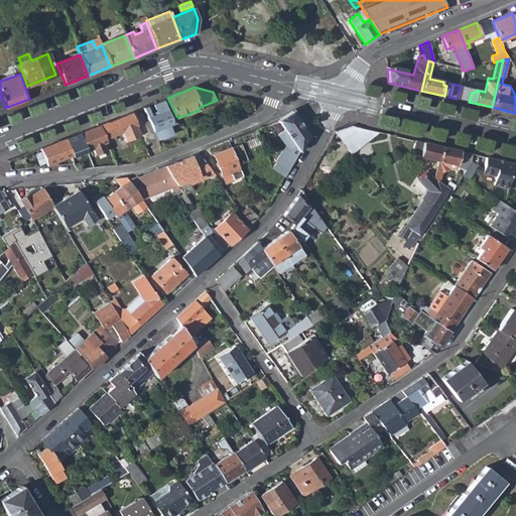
[(457,99),(465,101),(468,89),(461,87),(457,99)]
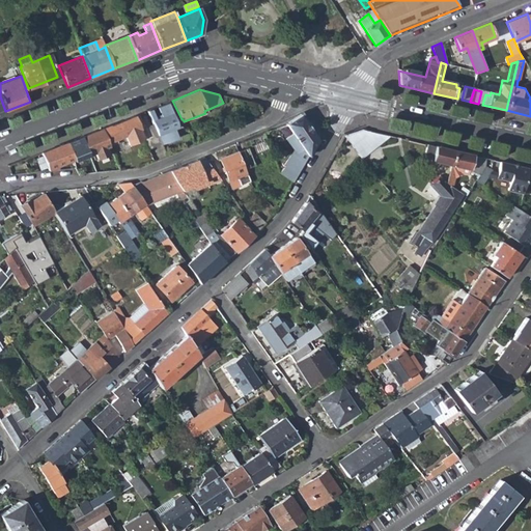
[(150,110),(147,111),(152,124),(160,144),(161,145),(172,140),(169,131),(171,130),(180,126),(176,123),(168,103),(158,107),(161,114),(152,117),(150,110)]
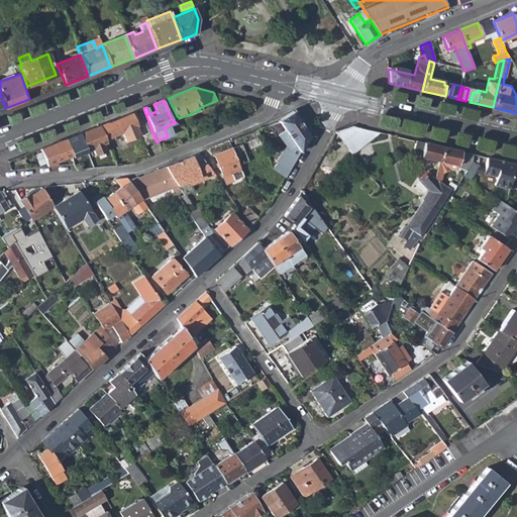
[(153,104),(146,107),(148,114),(157,111),(153,104)]
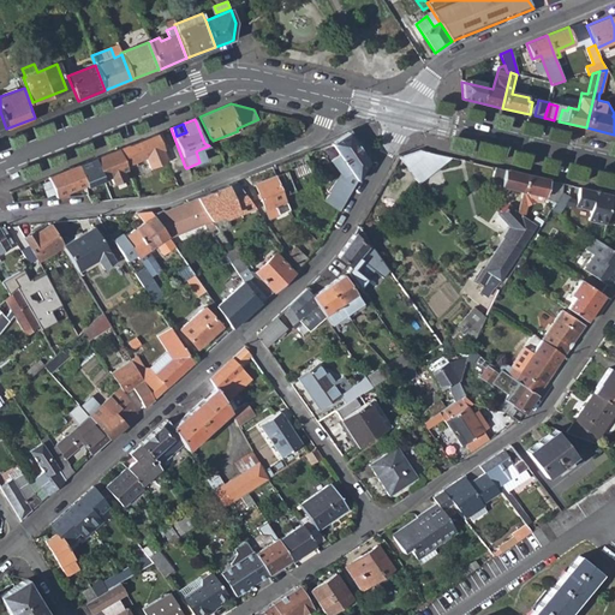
[(185,167),(177,144),(173,145),(167,130),(156,135),(167,161),(172,173),(185,167)]
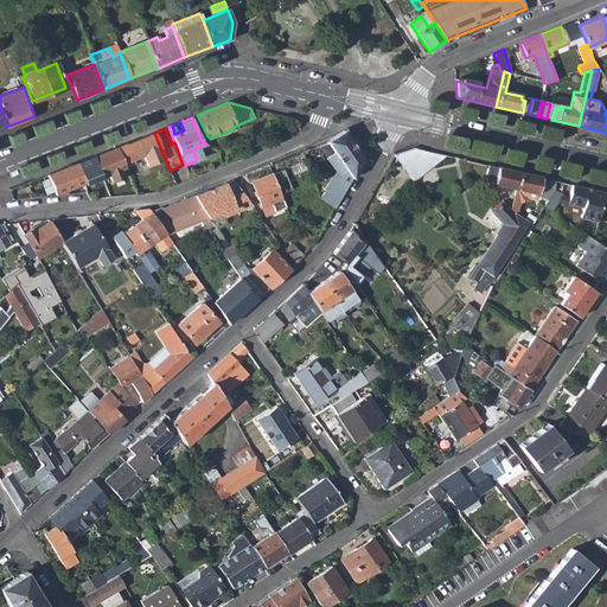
[(324,200),(336,208),(364,160),(343,131),(325,144),(333,155),(326,161),(336,174),(326,190),(328,192),(324,200)]
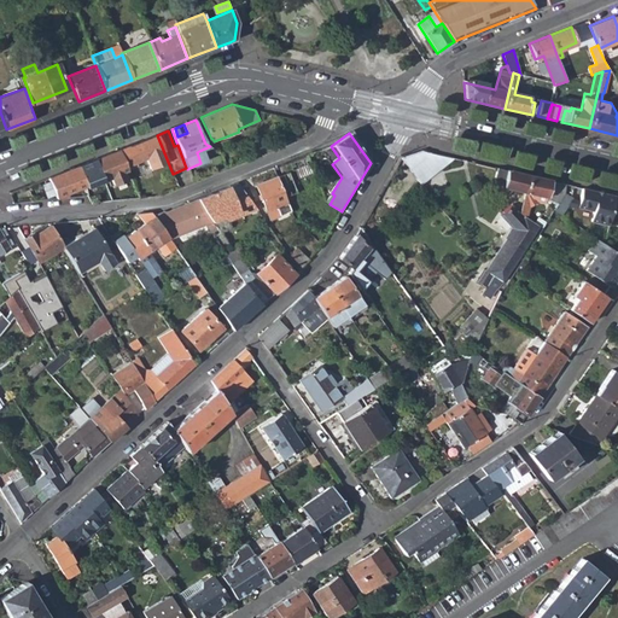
[(157,135),(118,150),(127,170),(138,167),(136,163),(146,158),(151,169),(168,162),(157,135)]
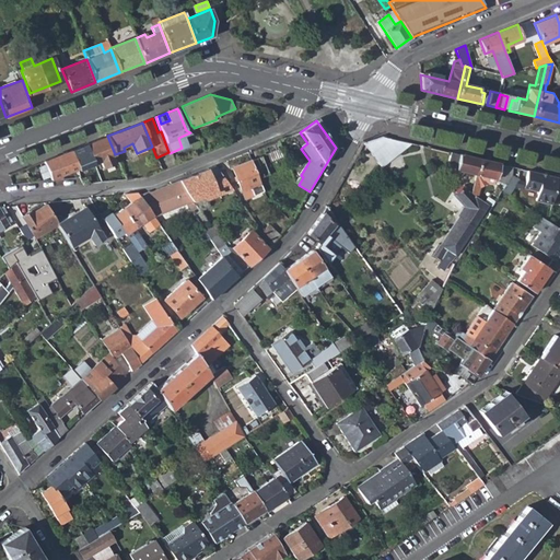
[(107,136),(85,144),(93,164),(101,161),(103,168),(115,164),(112,155),(115,154),(107,136)]
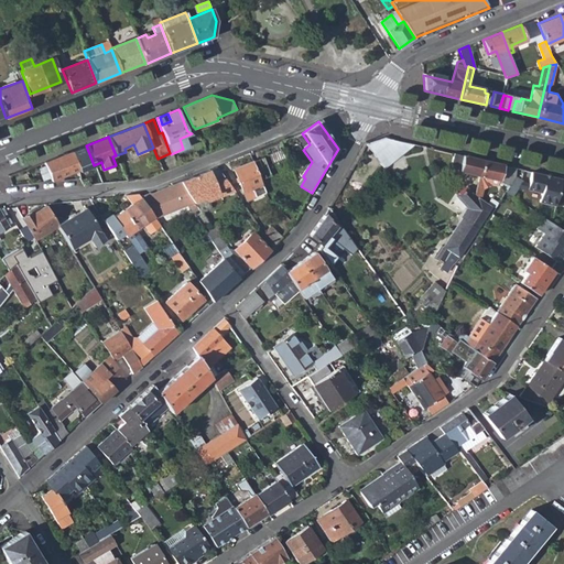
[(384,169),(416,143),(386,137),(366,144),(384,169)]
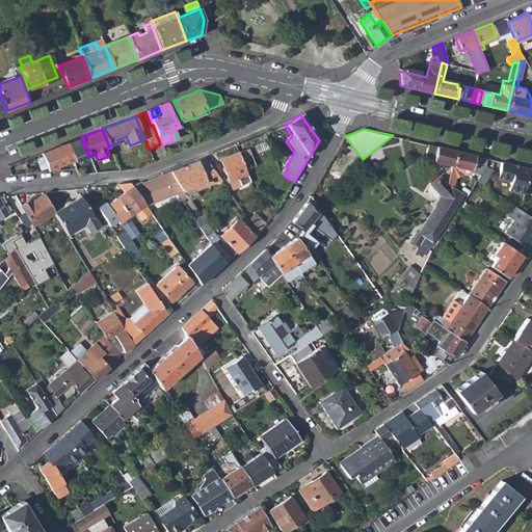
[(249,139),(251,145),(267,139),(265,133),(249,139)]
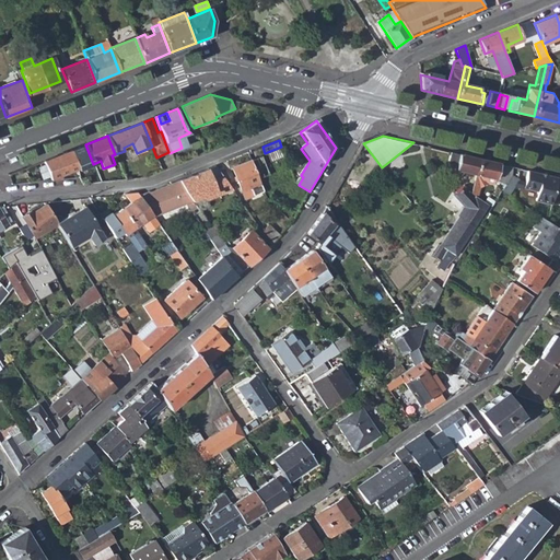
[(70,150),(44,161),(51,181),(61,179),(59,176),(78,168),(70,150)]
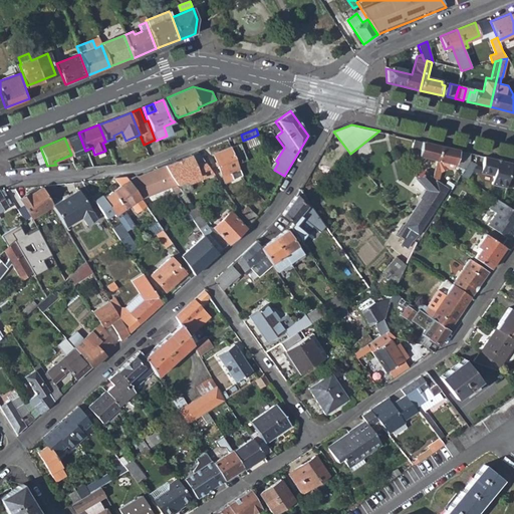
[(427,170),(433,178),(437,161),(441,146),(415,140),(412,153),(415,157),(431,160),(427,170)]
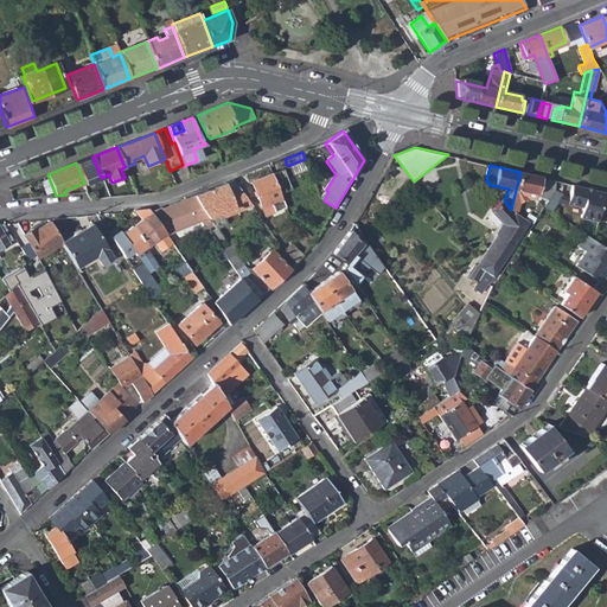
[(272,172),(280,193),(293,189),(285,168),(272,172)]
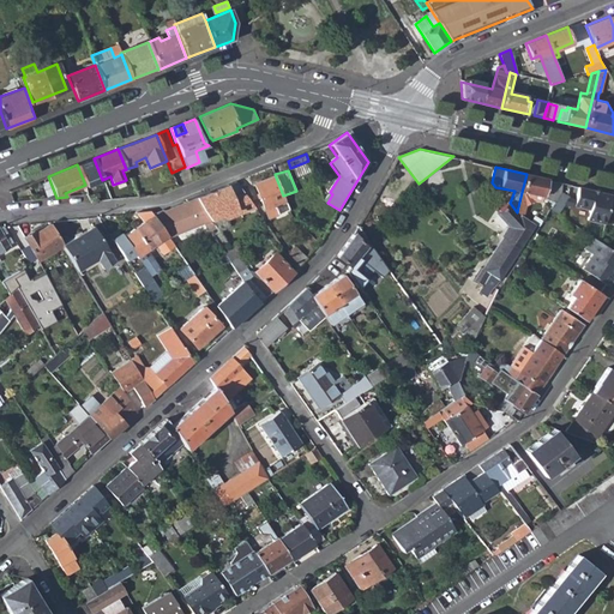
[(256,182),(270,216),(289,209),(283,196),(275,174),(256,182)]
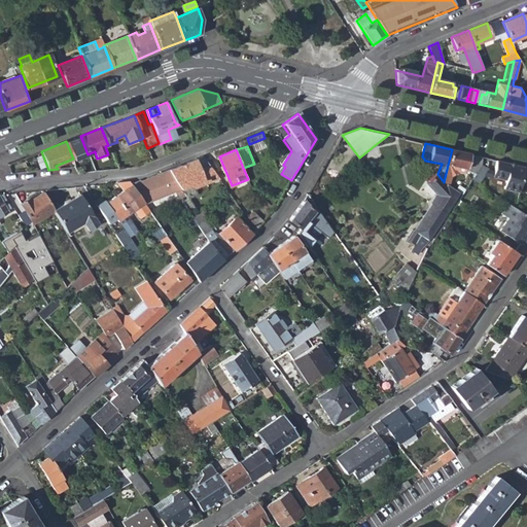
[(452,149),(448,165),(473,171),(483,156),(452,149)]
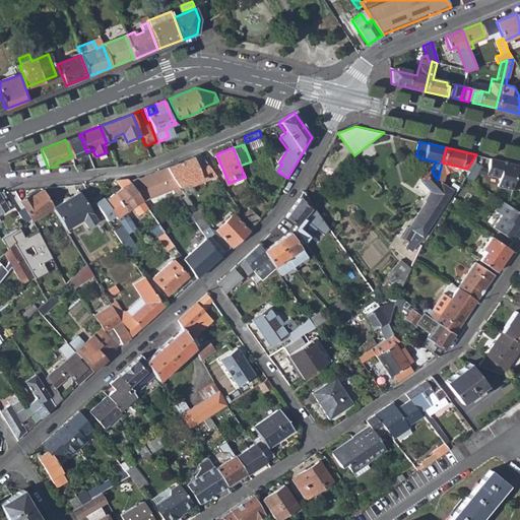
[(197,168),(192,156),(170,167),(166,168),(170,175),(178,187),(186,184),(192,186),(214,177),(206,165),(197,168)]
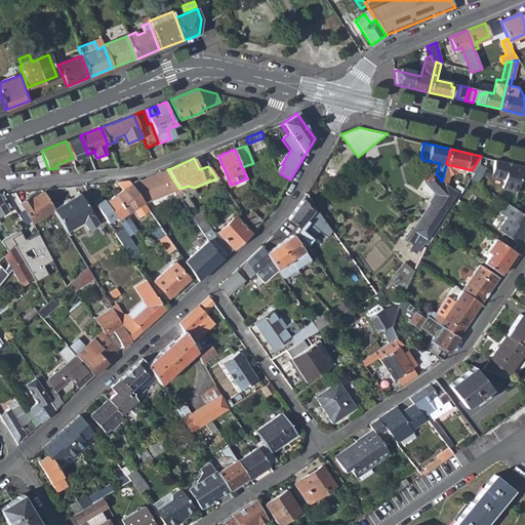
[(495,160),(492,170),(491,176),(506,179),(503,189),(518,192),(524,167),(495,160)]
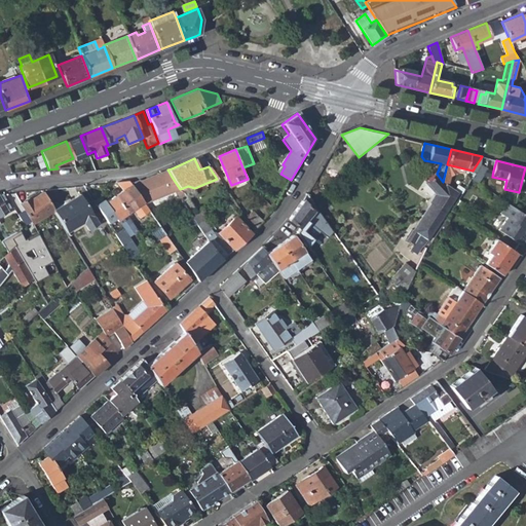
[(471,179),(478,184),(484,175),(487,170),(480,165),(471,179)]
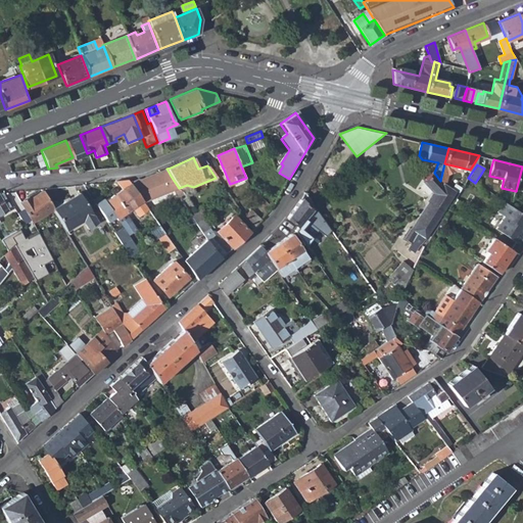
[(130,183),(144,203),(179,188),(171,176),(167,169),(145,178),(140,181),(139,179),(130,183)]
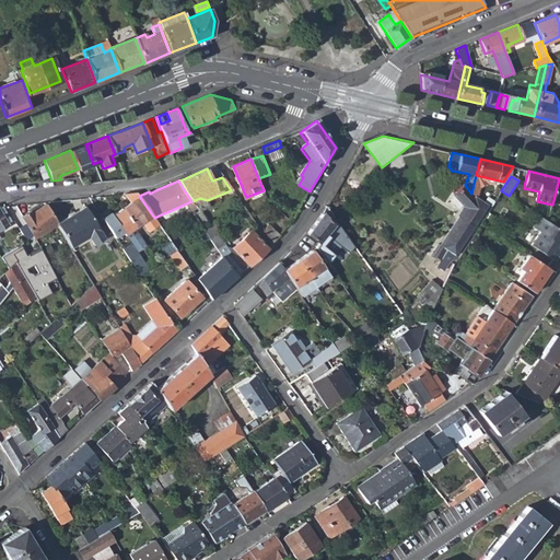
[(466,206),(438,242),(448,252),(442,259),(448,264),(455,256),(488,206),(471,194),(465,185),(464,185),(455,194),(466,206)]
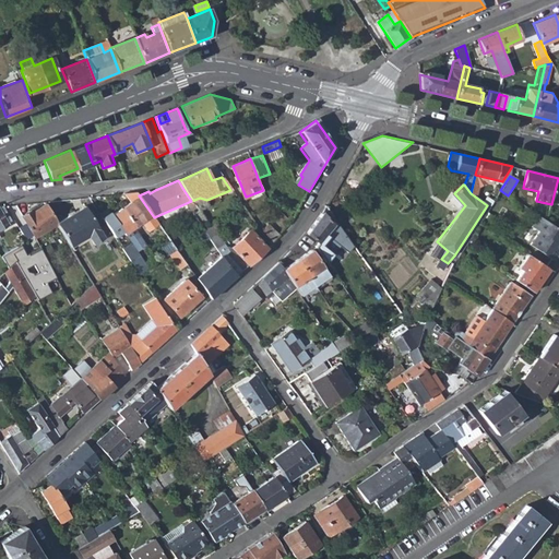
[(121,209),(134,228),(144,221),(131,202),(121,209)]
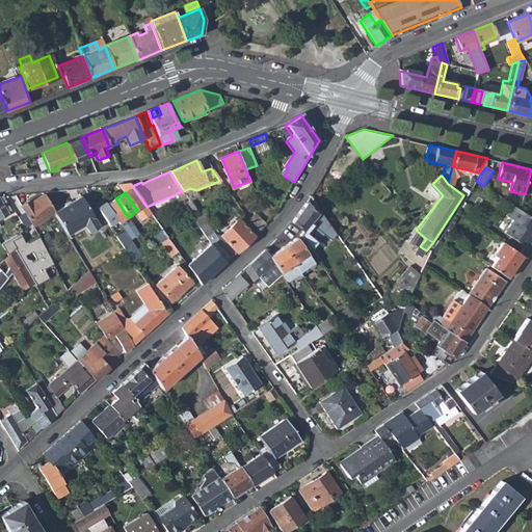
[(33,227),(54,214),(55,213),(54,212),(43,193),(21,206),(33,227)]
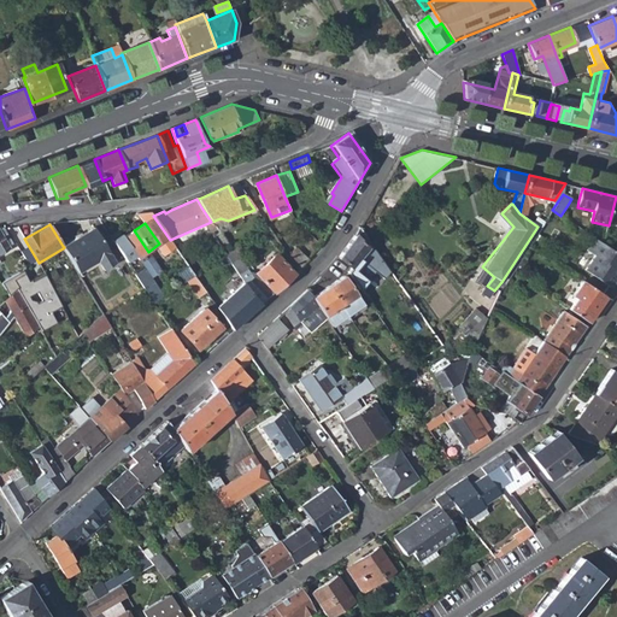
[(63,248),(78,272),(98,260),(103,269),(115,260),(94,227),(63,246),(64,247),(63,248)]
